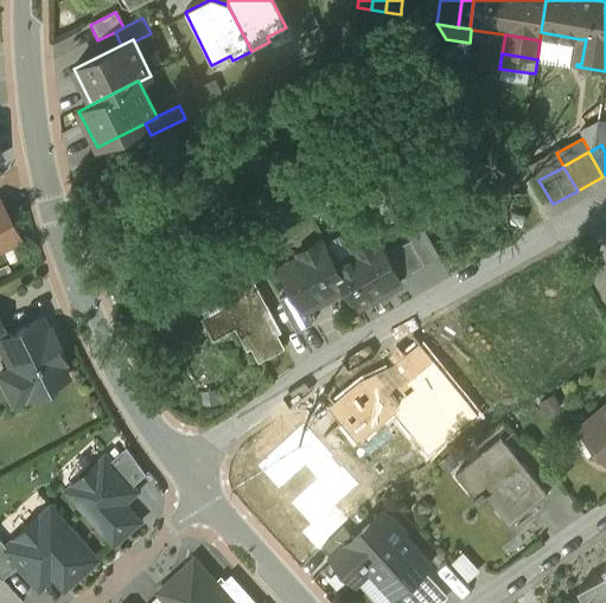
[(380,196),(367,192),(364,201),(363,206),(376,209),(380,196)]
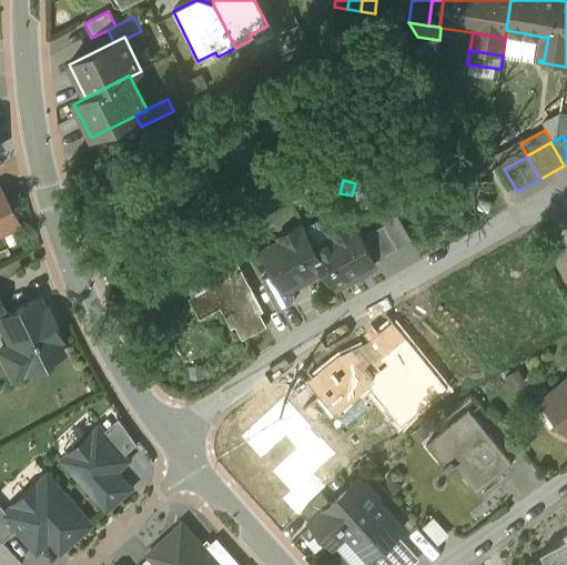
[(0,233),(16,225),(0,194),(0,233)]
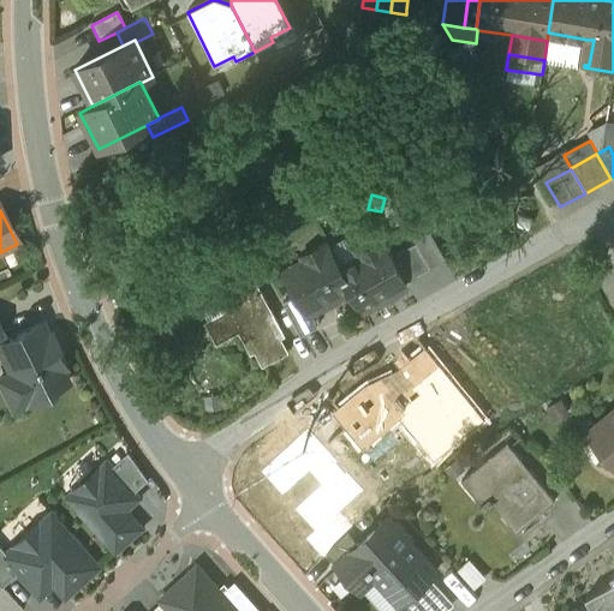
[(442,262),(428,238),(428,239),(424,233),(412,240),(415,245),(429,269),(429,270),(442,262)]
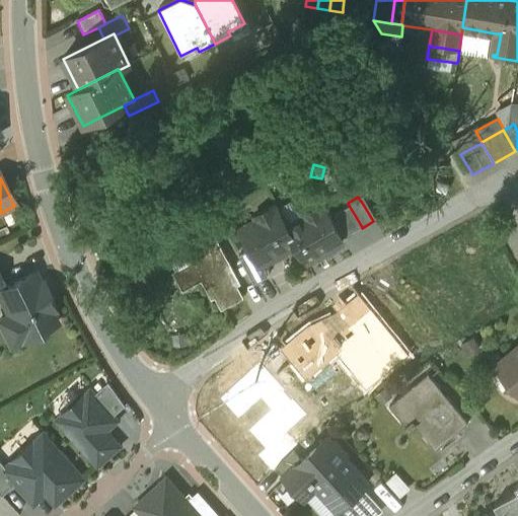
[(321,209),(318,204),(313,203),(302,209),(301,214),(302,217),(301,220),(287,228),(286,229),(296,246),(295,246),(304,263),(307,264),(318,258),(320,258),(327,253),(328,251),(341,244),(342,241),(341,239),(333,225),(323,208),(321,209)]
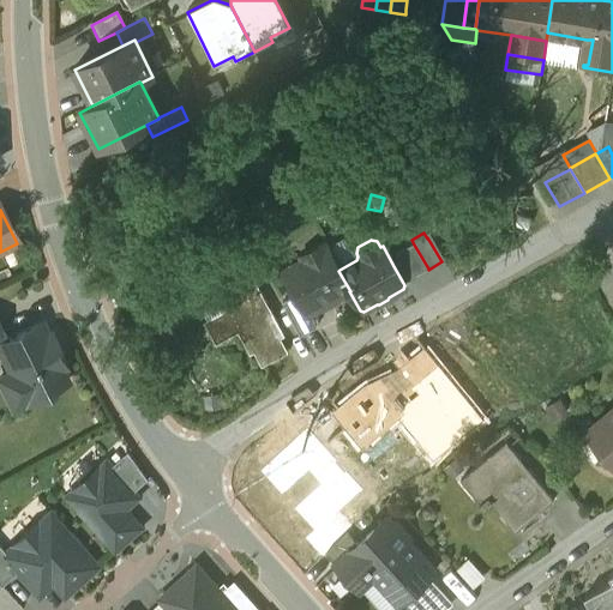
[(428,269),(414,245),(403,251),(395,255),(400,263),(394,266),(403,283),(428,270),(428,269)]
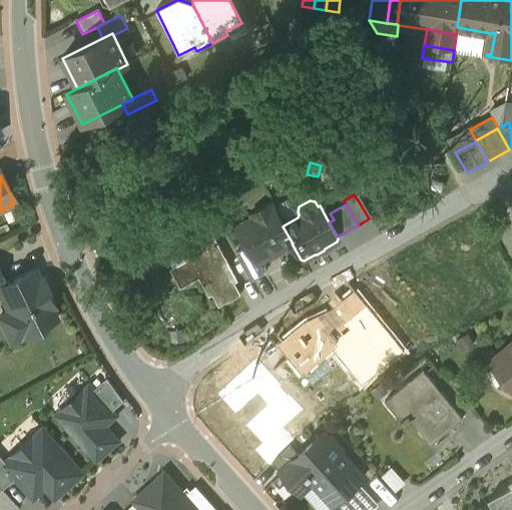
[(271,207),(266,205),(254,211),(252,217),(254,219),(238,228),(237,231),(246,247),(256,265),(262,262),(272,256),(274,256),(281,252),(282,249),(292,243),(293,243),(283,226),(284,225),(274,208),(272,209),(271,207)]
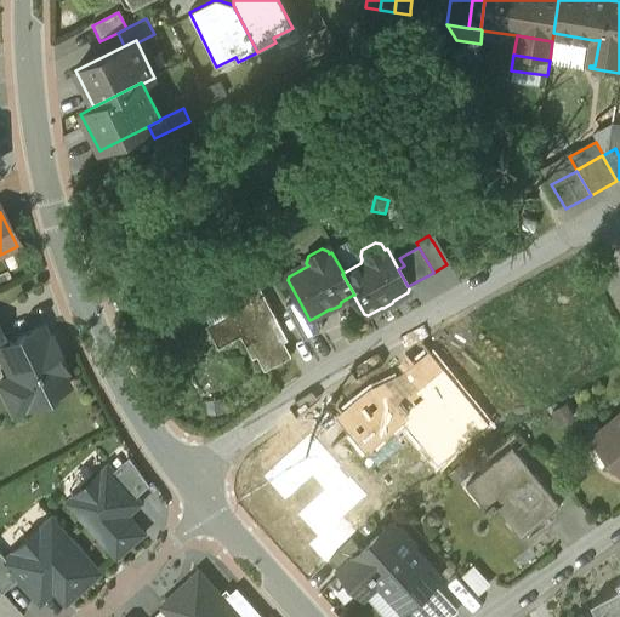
[(286,341),(255,281),(221,300),(229,315),(208,327),(219,348),(240,336),(252,359),(257,356),(265,371),(290,356),(283,343),(286,341)]
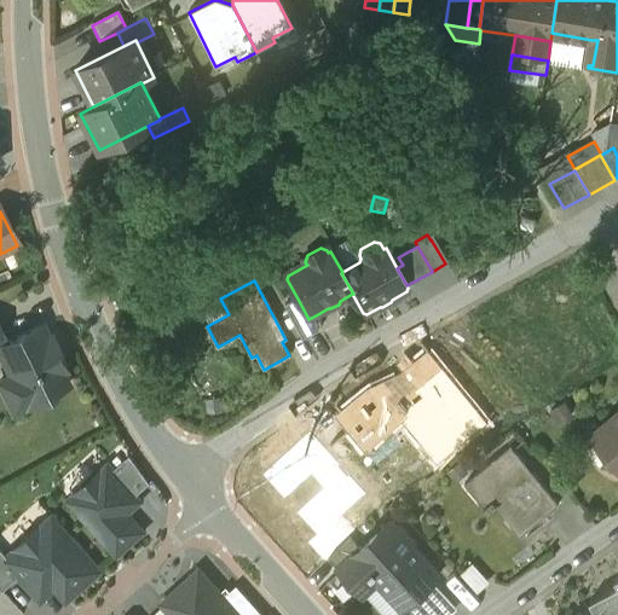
[(309,319),(298,299),(284,306),(302,341),(319,331),(321,325),(316,315),(309,319)]
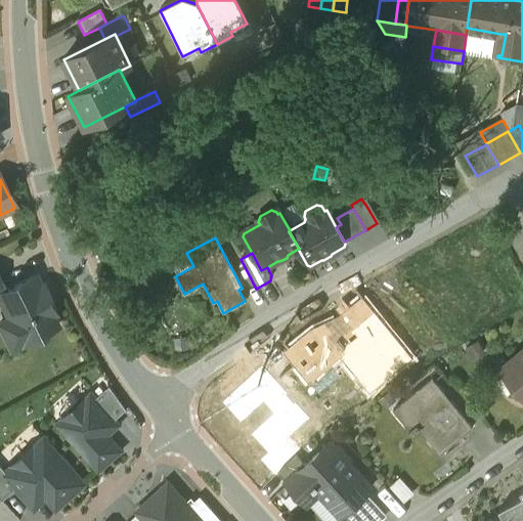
[(4,293),(0,295),(0,302),(9,320),(22,345),(58,328),(53,316),(56,315),(42,288),(40,289),(35,278),(4,293)]
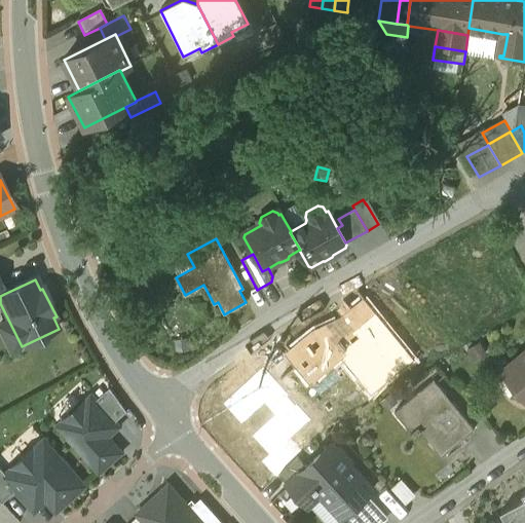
[(413,360),(366,302),(344,320),(342,316),(309,344),(304,338),(289,350),(300,364),(305,360),(309,364),(303,369),(311,378),(327,366),(326,364),(344,347),(362,369),(360,371),(371,384),(390,367),(397,374),(413,360)]
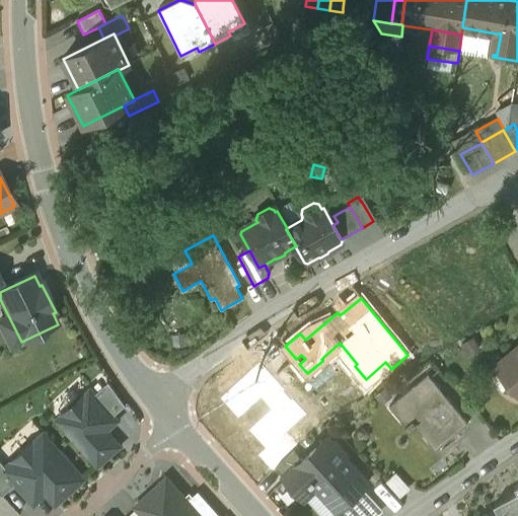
[(0,325),(10,347),(21,342),(9,317),(0,321),(0,325)]
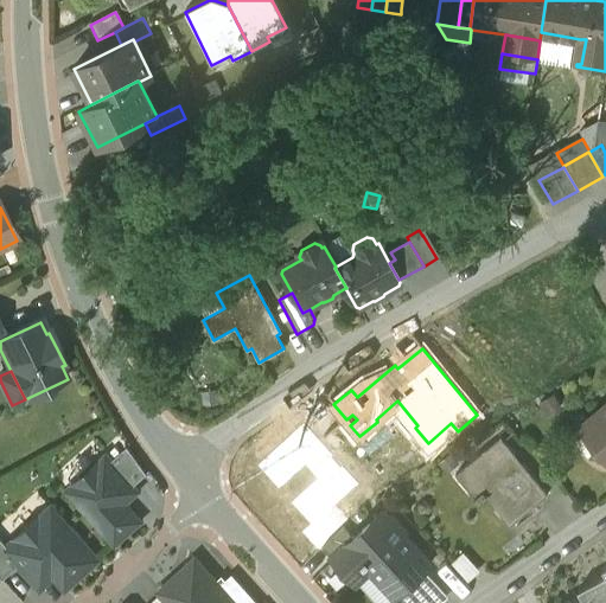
[(605,406),(580,429),(605,459),(605,406)]
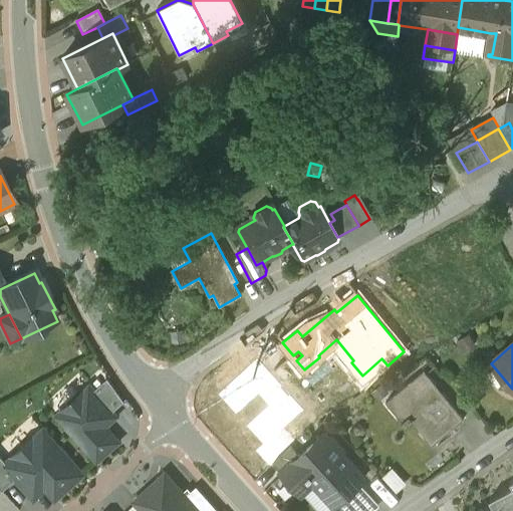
[(463,420),(424,371),(386,404),(402,423),(401,424),(404,427),(410,422),(431,447),(463,420)]
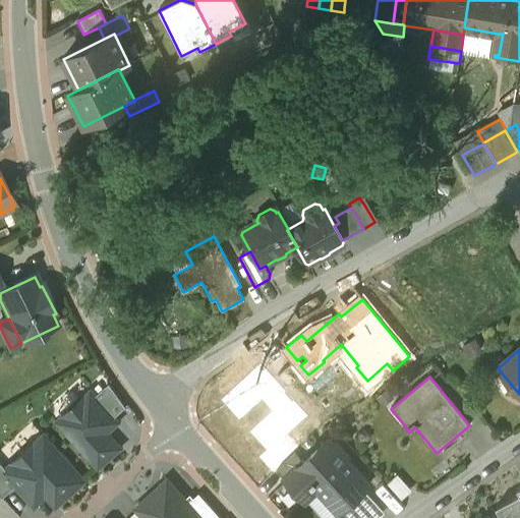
[(109,386),(95,398),(114,419),(125,409),(109,386)]
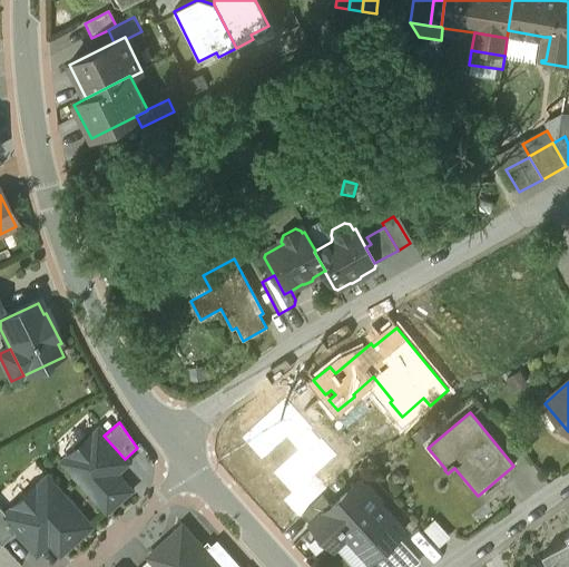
[(98,431),(62,463),(107,514),(130,491),(116,476),(128,463),(125,459),(104,436),(98,431)]
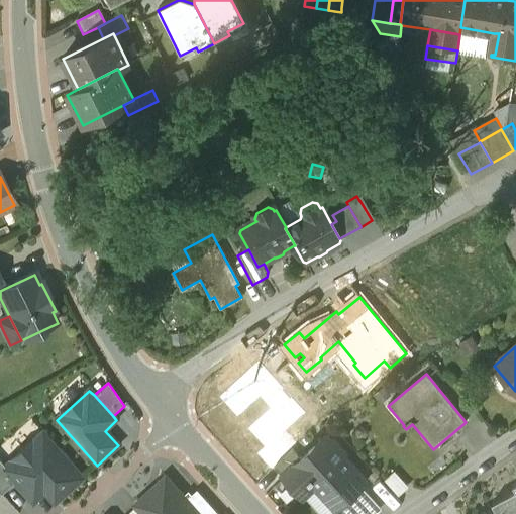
[(4,468),(1,470),(13,484),(31,503),(43,492),(55,504),(82,479),(41,433),(4,468)]
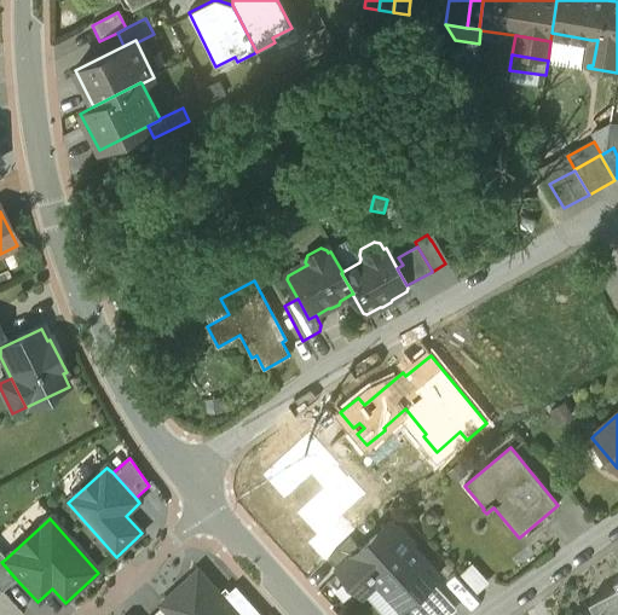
[(438,578),(390,523),(361,550),(338,570),(358,592),(377,575),(406,607),(438,578)]
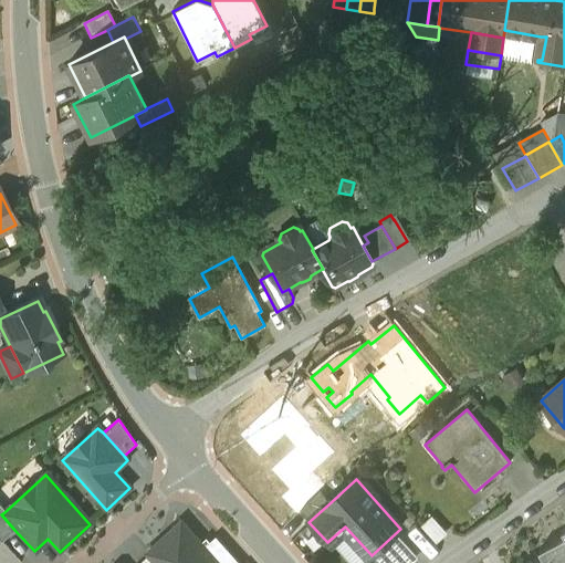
[(320,493),(300,513),(309,522),(330,503),(320,493)]
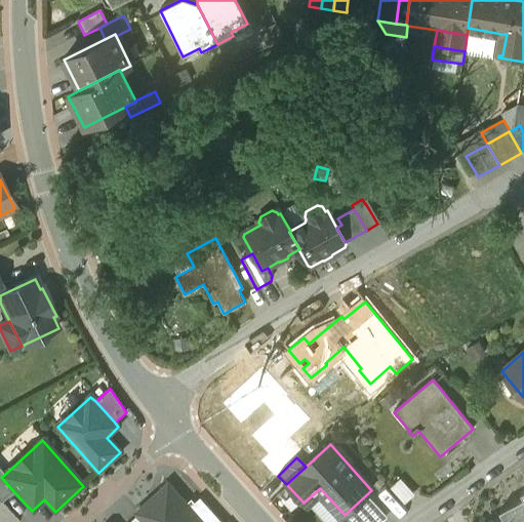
[(0,504),(13,491),(1,477),(4,475),(0,470),(0,504)]
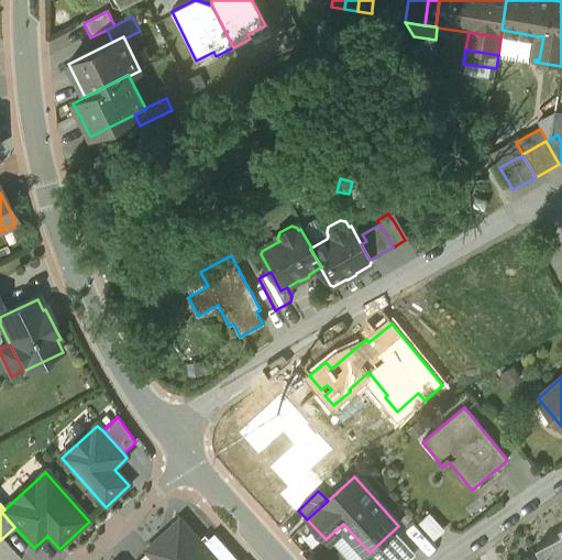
[(215,559),(180,520),(146,551),(154,559),(215,559)]
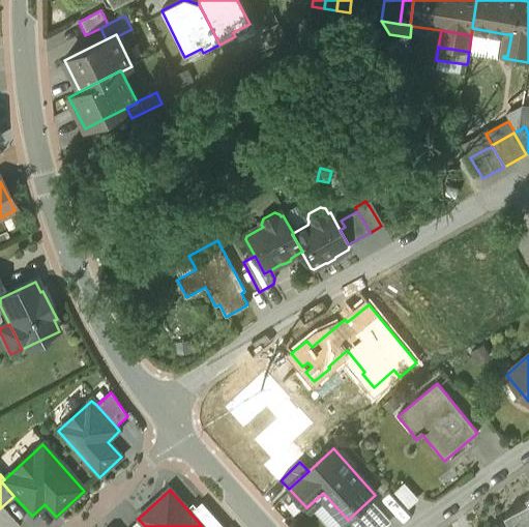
[(528,526),(528,502),(504,516),(507,521),(508,521),(511,526),(528,526)]
